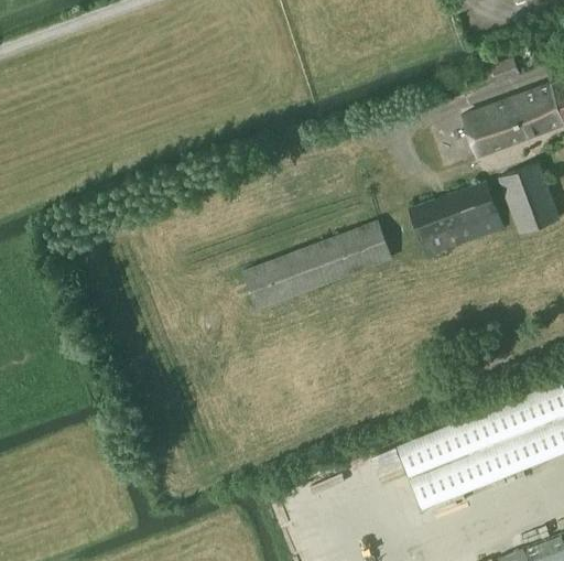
[(497,83),(518,77),(513,62),(492,67),(497,83)]
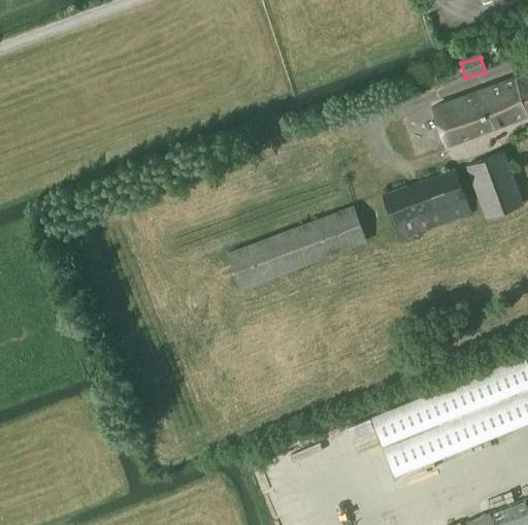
[(527,74),(516,79),(433,110),(446,148),(527,117),(527,74)]
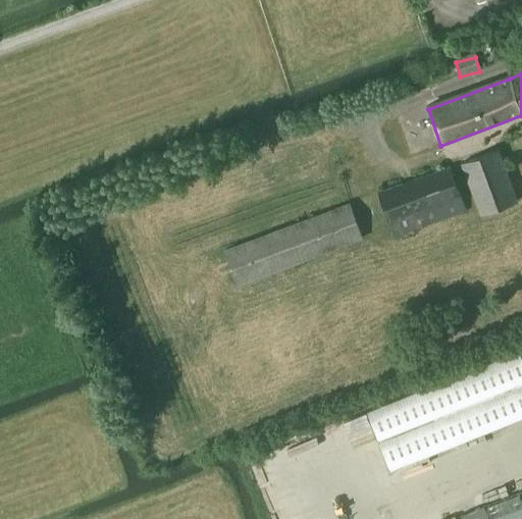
[(480,218),(516,204),(498,152),(462,166),(480,218)]
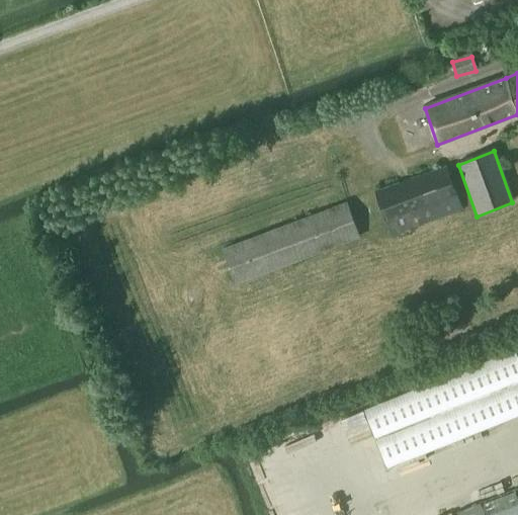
[(391,237),(462,211),(445,168),(401,184),(375,194),(391,237)]
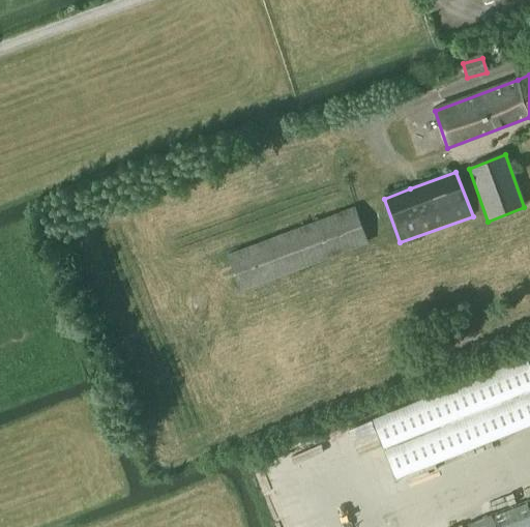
[(344,212),(229,257),(241,290),(287,273),(364,244),(352,209),(344,212)]
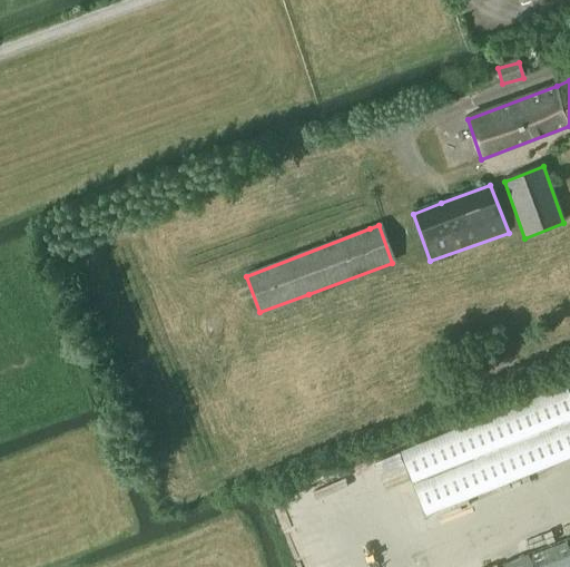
[(569,394),(567,387),(401,451),(426,516),(569,458),(569,394)]
